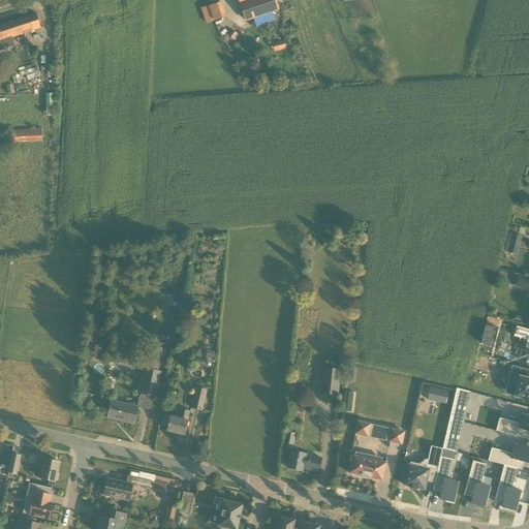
[(278,10),(275,1),(274,0),(238,0),(240,3),(245,21),(278,10)]
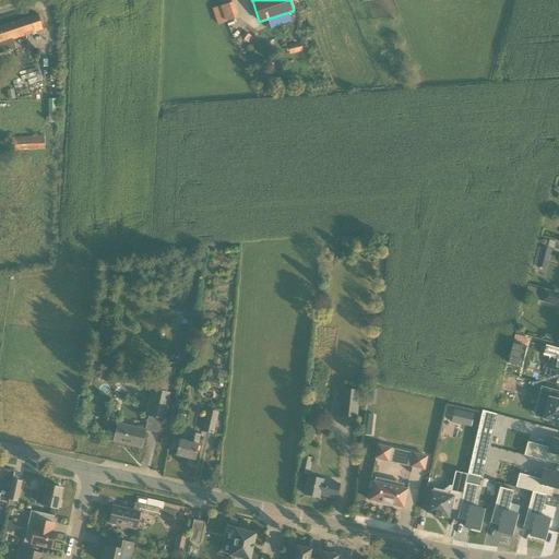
[(233,2),(212,7),(215,23),(236,19),(233,2)]
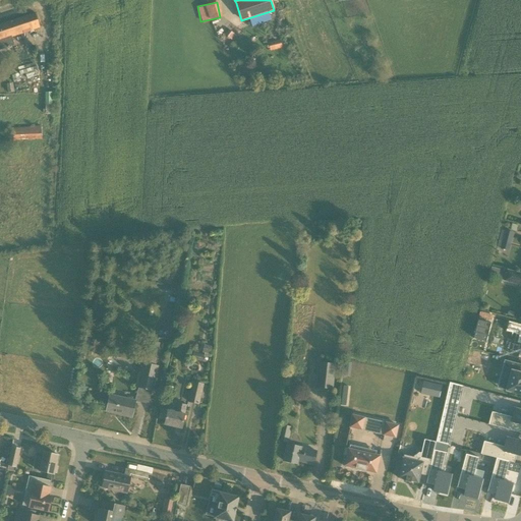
[(0,24),(0,50),(14,46),(11,37),(40,27),(36,13),(0,24)]
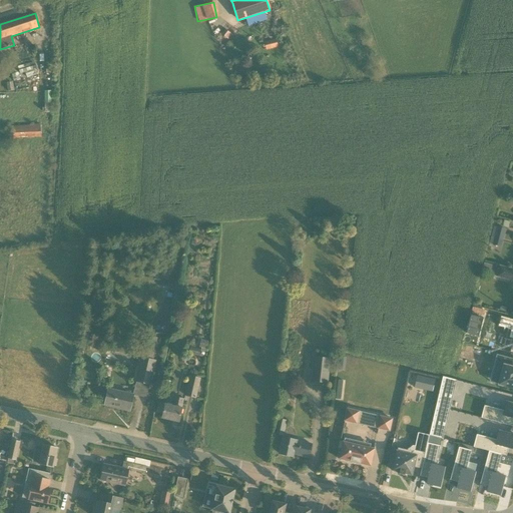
[(224,29),(220,34),(226,38),(229,33),(224,29)]
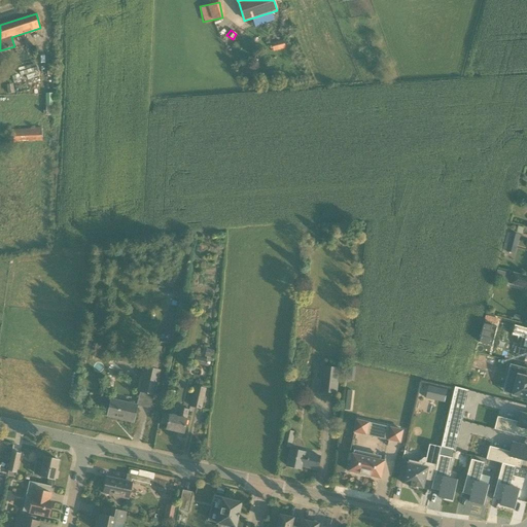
[(273,51),(285,48),(283,40),(271,43),(273,51)]
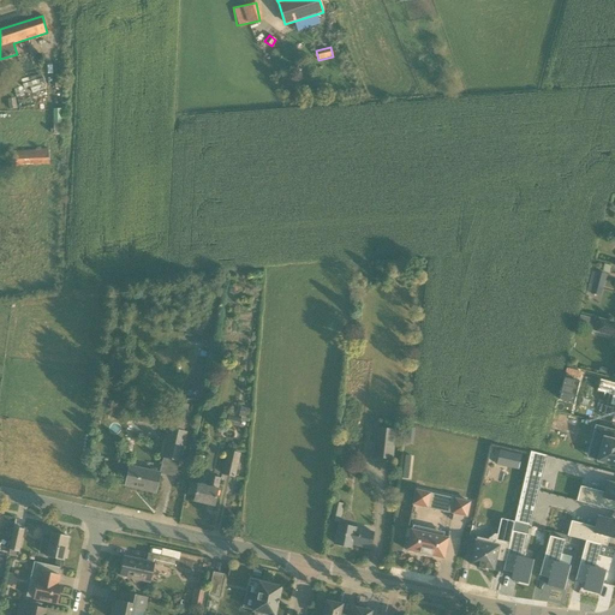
[(42,78),(39,79),(22,84),(24,89),(30,87),(31,89),(42,85),(42,83),(43,83),(42,78)]
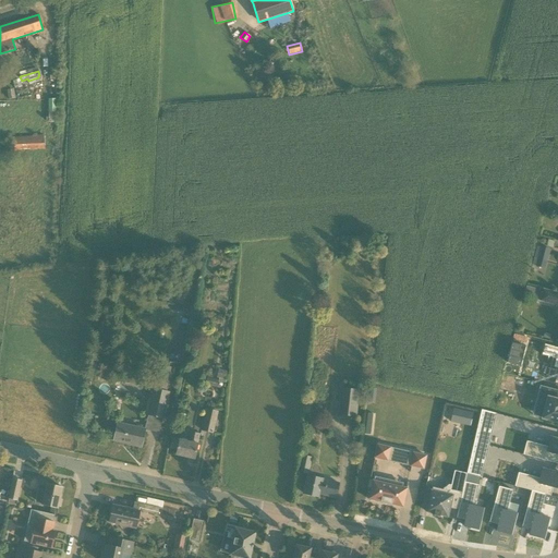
[(44,135),(12,137),(13,150),(45,148),(44,135)]
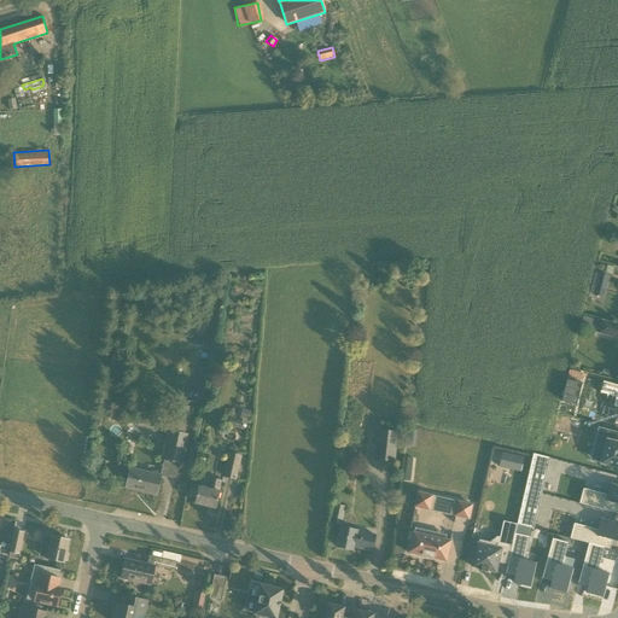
[(590,289),(589,293),(593,295),(599,273),(594,272),(590,289)]
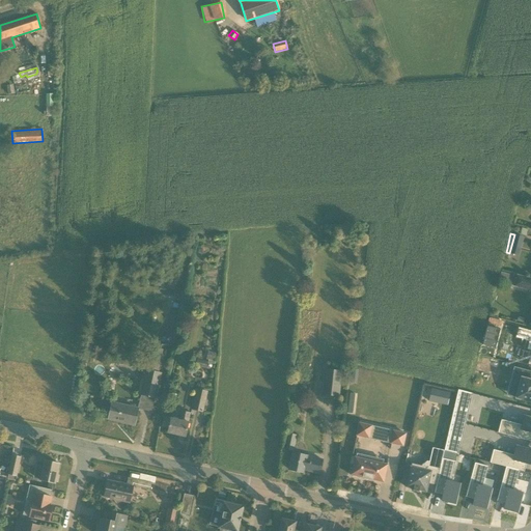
[(519,256),(524,238),(514,234),(509,253),(519,256)]
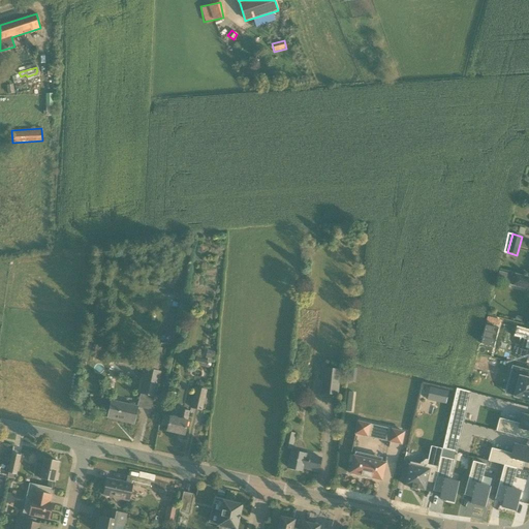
[(505,280),(507,274),(499,272),(497,278),(505,280)]
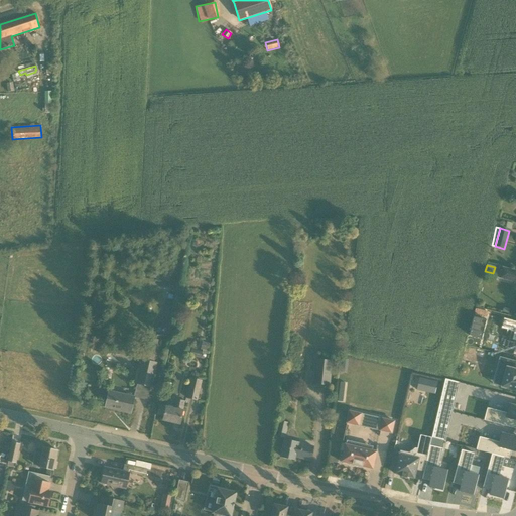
[(515,282),(515,271),(502,267),(500,278),(515,282)]
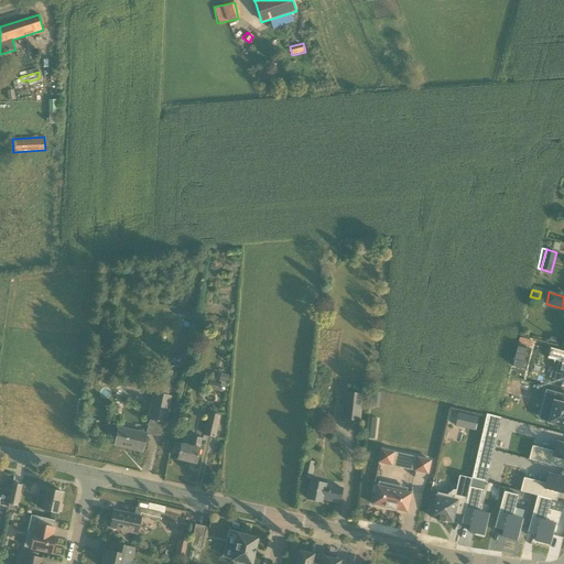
[(518,347),(512,367),(525,370),(531,350),(518,347)]
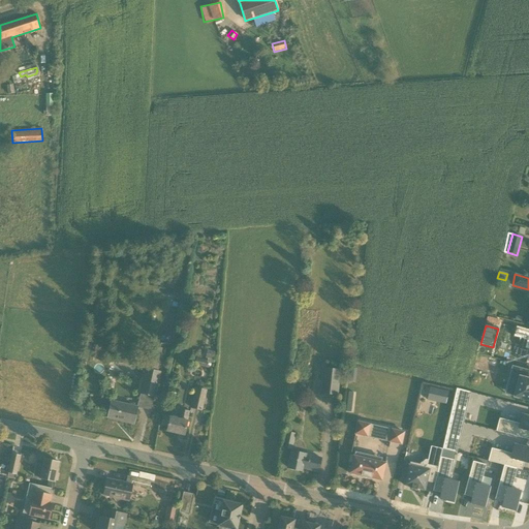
[(528,330),(520,328),(518,337),(528,340),(528,342),(524,361),(528,361),(528,330)]
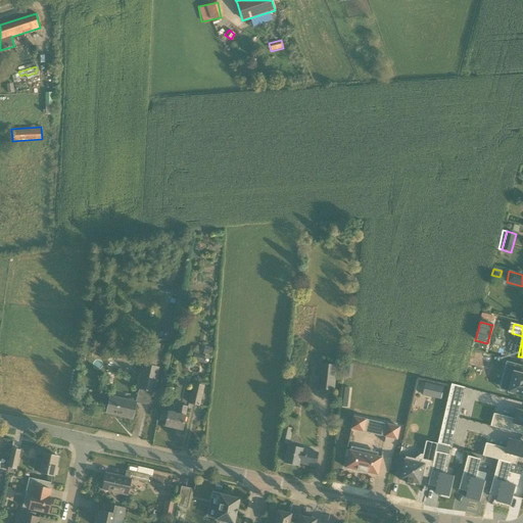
[(139,389),(153,392),(158,368),(155,367),(159,349),(160,344),(150,342),(145,366),(143,366),(138,389),(139,389)]
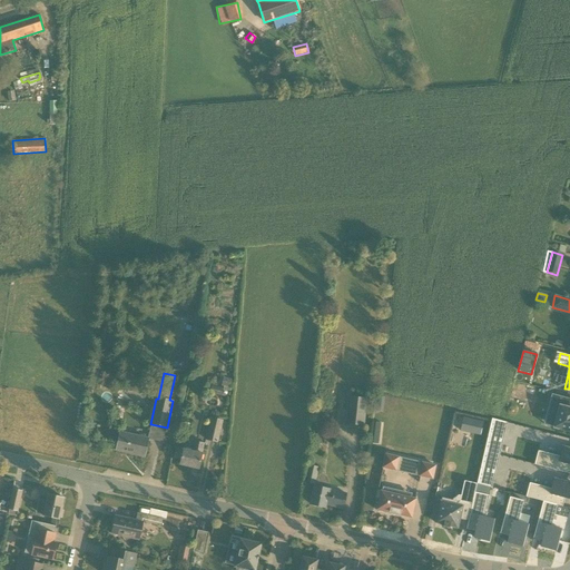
[(229,390),(232,380),(223,377),(220,386),(224,386),(223,389),(229,390)]
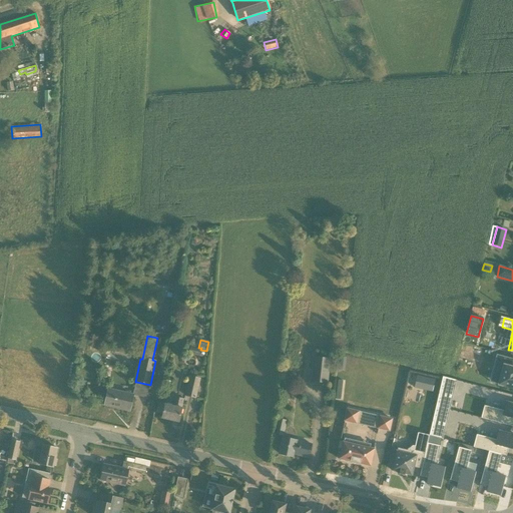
[(190,348),(189,354),(203,357),(204,352),(190,348)]
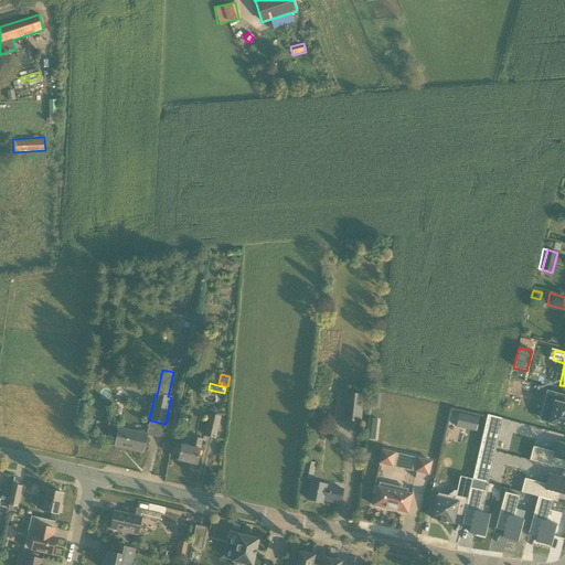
[(564,395),(548,391),(545,402),(550,403),(546,413),(553,414),(551,424),(564,427),(564,395)]
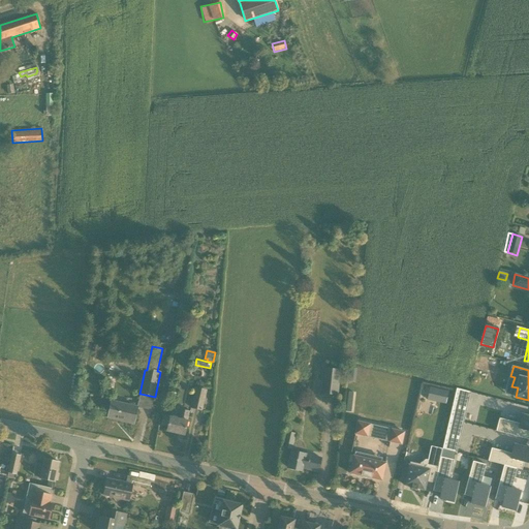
[(322,368),(320,394),(338,395),(340,369),(322,368)]
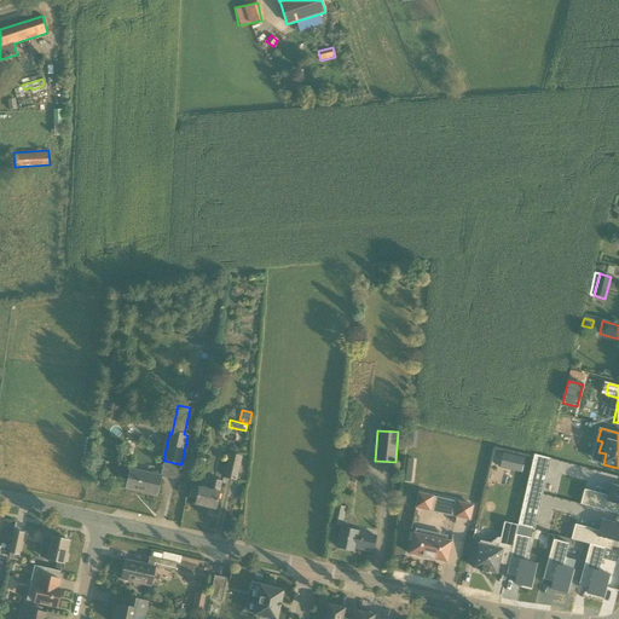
[(497,451),(495,467),(505,469),(507,464),(510,466),(513,455),(497,451)]
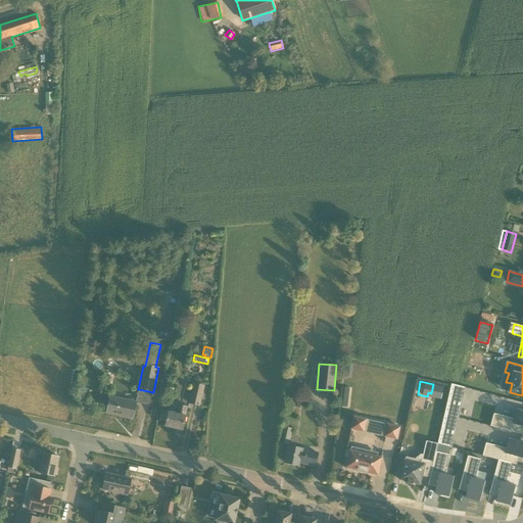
[(204,386),(194,383),(189,403),(199,407),(204,386)]
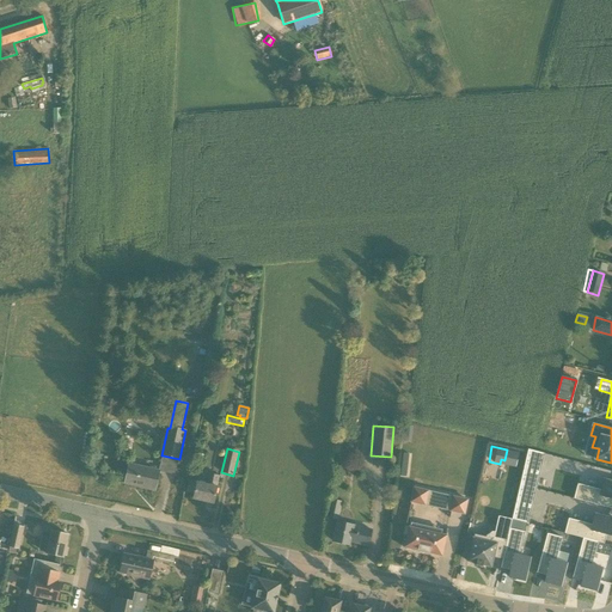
[(528,450),(519,487),(536,491),(544,453),(528,450)]
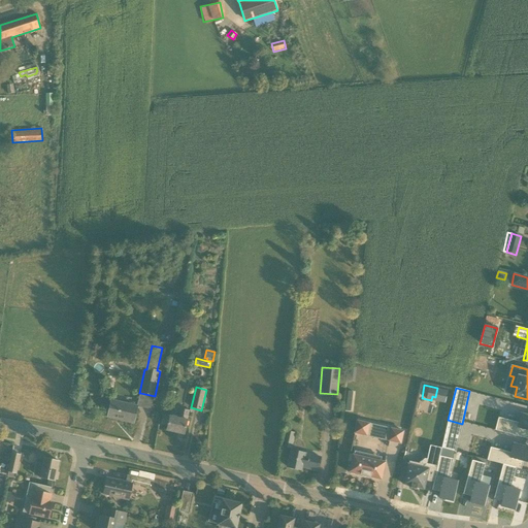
[(137,407),(111,401),(107,417),(133,423),(137,407)]
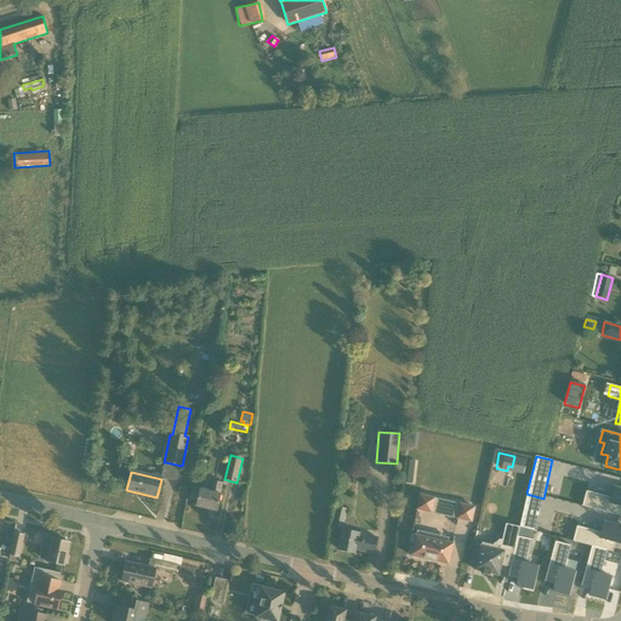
[(348,472),(339,474),(341,485),(351,483),(348,472)]
